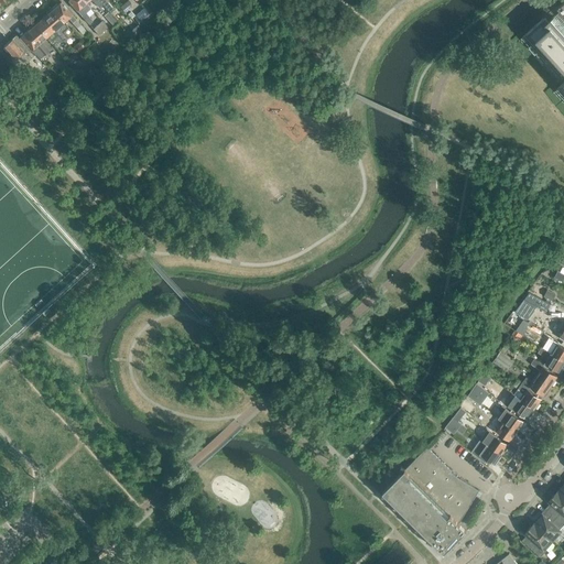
[(80,7),(86,2),(83,0),(67,0),(88,23),(93,20),(80,7)]
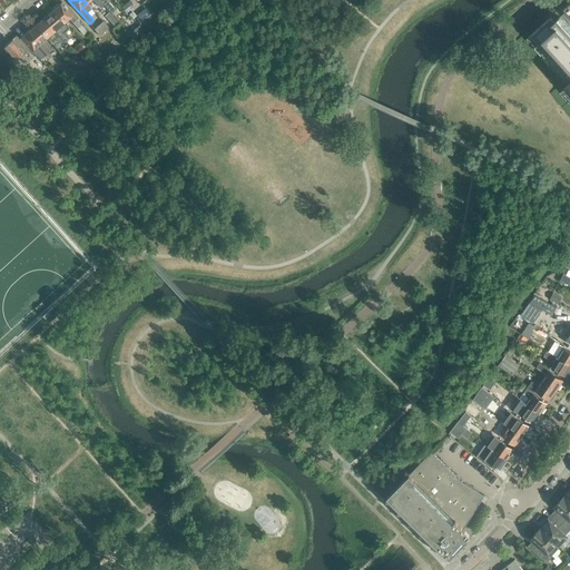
[(99,0),(104,5),(111,13),(115,10),(106,0),(99,0)]
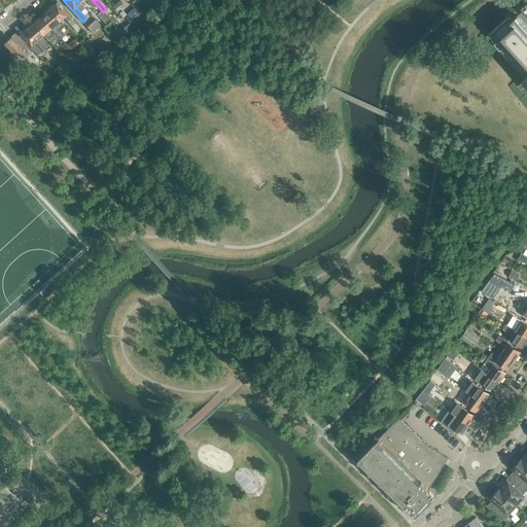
[(526,1),(521,7),(523,10),(512,21),(507,16),(489,34),(487,36),(488,37),(488,36),(494,42),(494,43),(494,44),(497,42),(503,48),(501,50),(502,51),(508,59),(507,59),(508,60),(512,58),(518,65),(516,67),(517,67),(523,74),(522,75),(523,75),(526,72),(526,76),(518,84),(519,85),(522,83),(526,89),(526,91),(526,92),(526,93),(526,92),(526,1)]
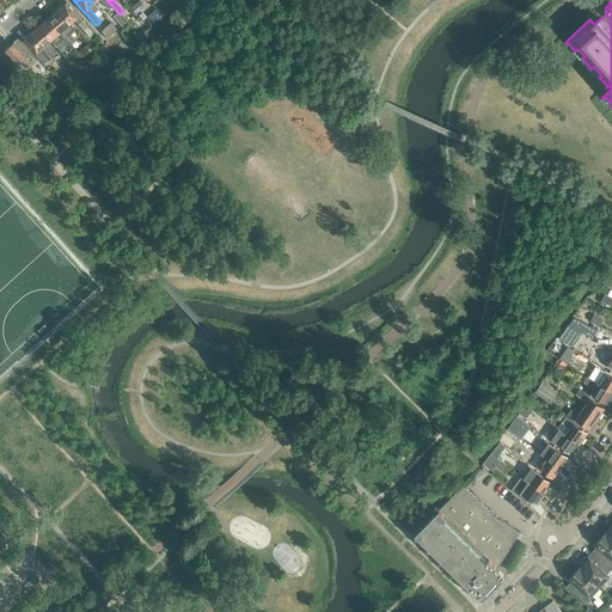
[(61,4),(55,10),(68,24),(74,19),(90,37),(93,34),(86,26),(66,2),(62,5),(61,4)]
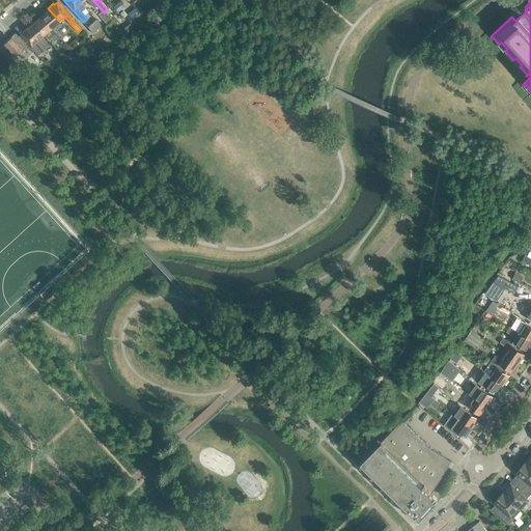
[(134,7),(124,16),(133,25),(142,17),(134,7)]
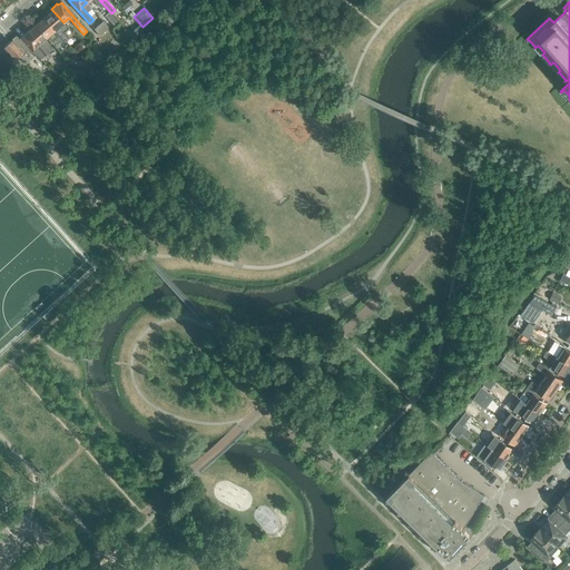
[(47,15),(43,17),(62,39),(67,36),(62,31),(68,27),(64,22),(51,9),(47,13),(47,15)]
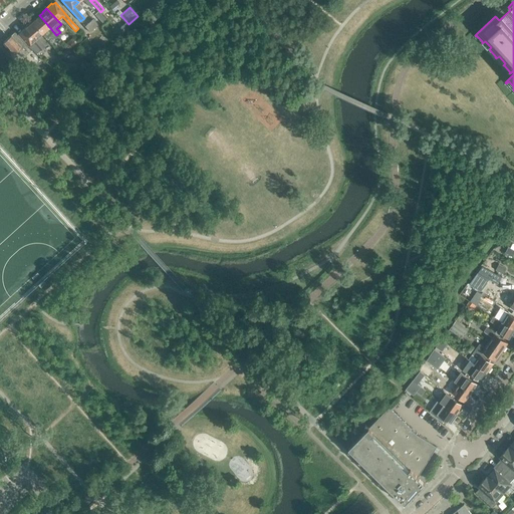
[(31,21),(41,34),(46,30),(53,38),(56,35),(39,15),(36,18),(35,17),(31,21)]
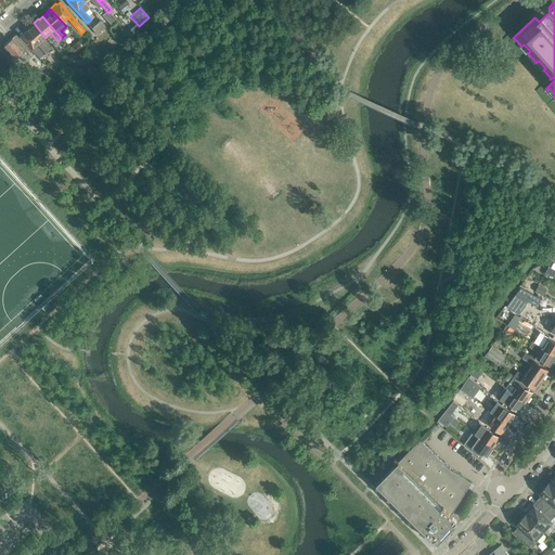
[(100,21),(91,28),(97,35),(105,27),(100,21)]
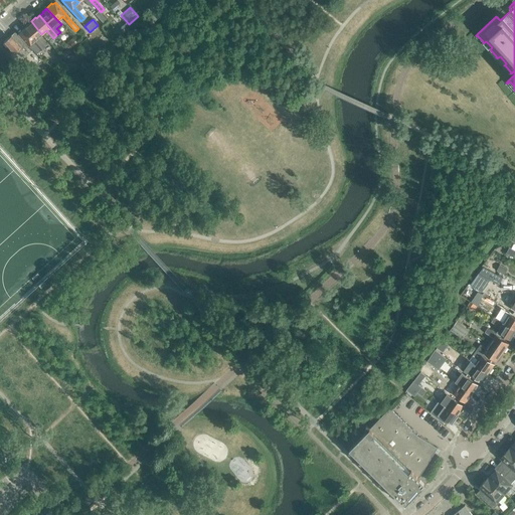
[(37,37),(41,34),(31,21),(26,25),(27,26),(17,35),(26,44),(28,43),(33,48),(32,49),(36,53),(44,46),(37,37)]
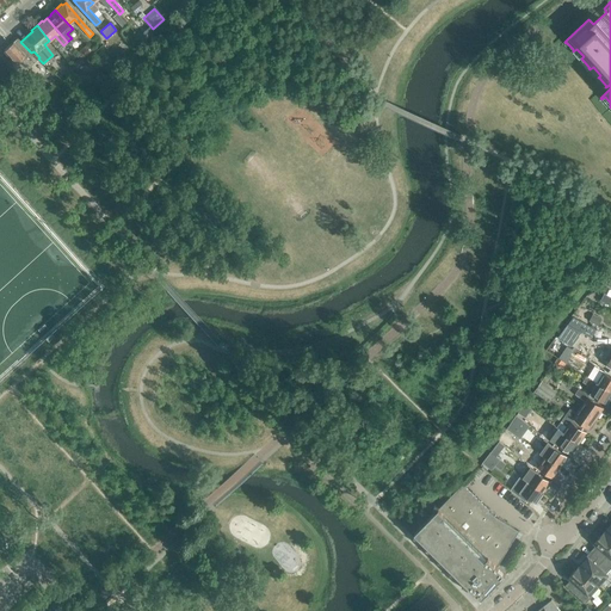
[(150,29),(131,48),(134,50),(154,32),(150,29)]
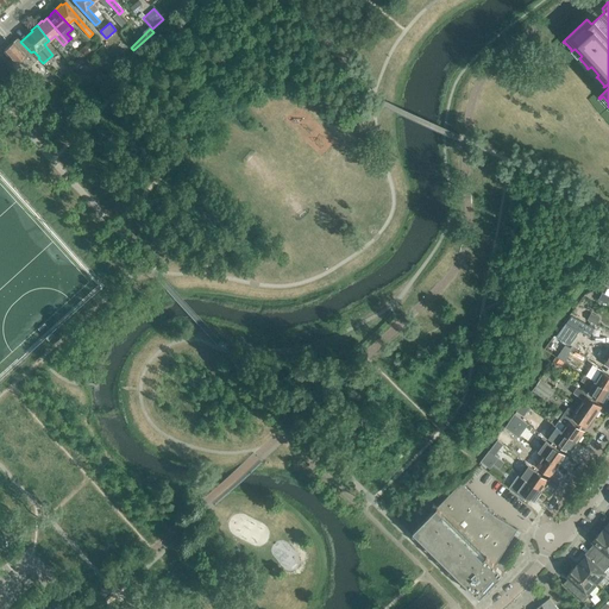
[(20,60),(23,61),(31,52),(20,42),(17,38),(13,42),(12,42),(4,51),(16,64),(20,60)]
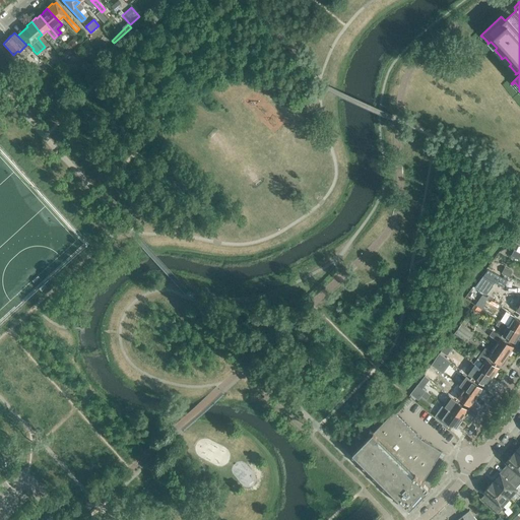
[(73,39),(65,45),(69,50),(77,43),(73,39)]
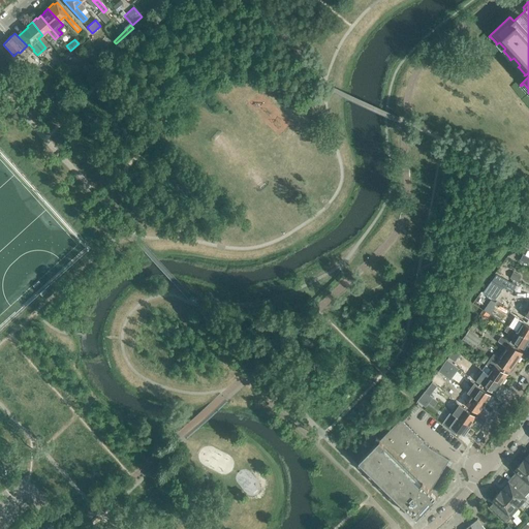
[(69,50),(61,56),(65,60),(72,54),(69,50)]
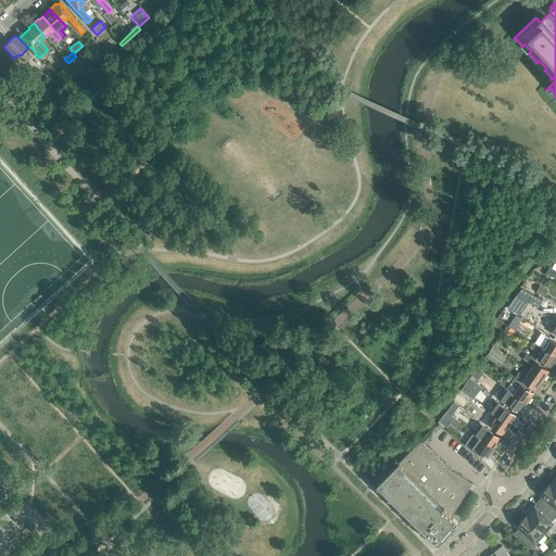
[(92,77),(98,72),(91,65),(86,71),(92,77)]
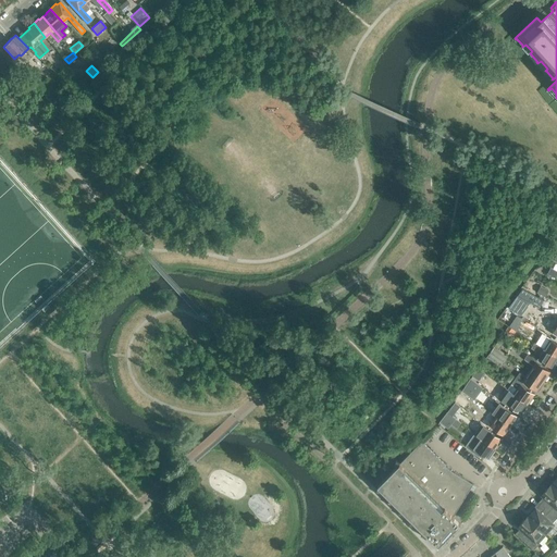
[(555,279),(556,275),(556,271),(551,268),(547,274),(555,279)]
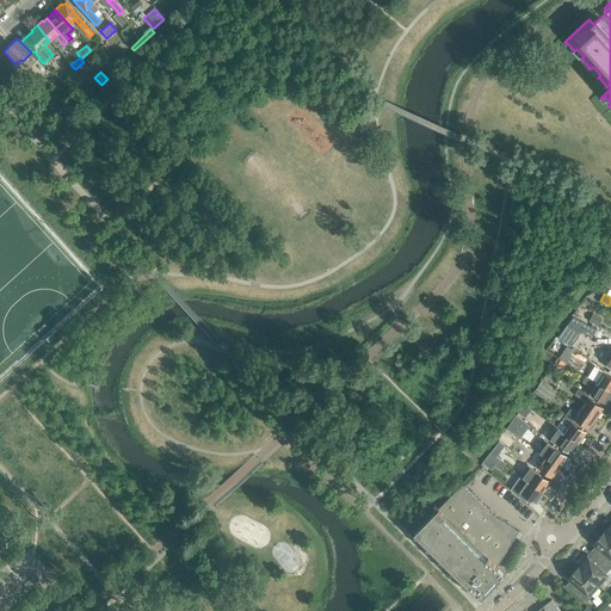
[(592,316),(588,322),(597,326),(600,320),(592,316)]
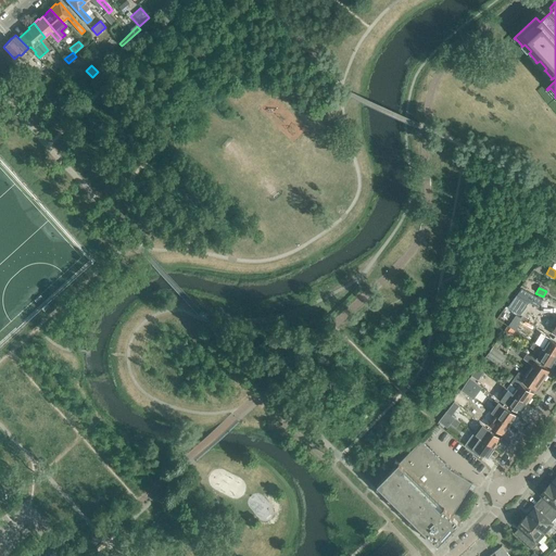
[(536,328),(548,336),(555,323),(555,317),(546,312),(536,328)]
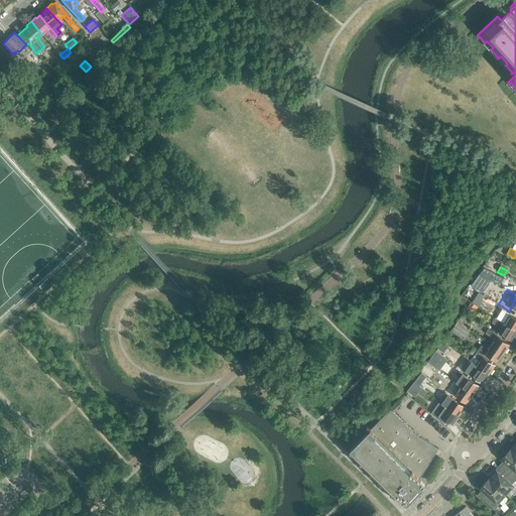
[(485,297),(480,293),(473,302),(479,306),(485,297)]
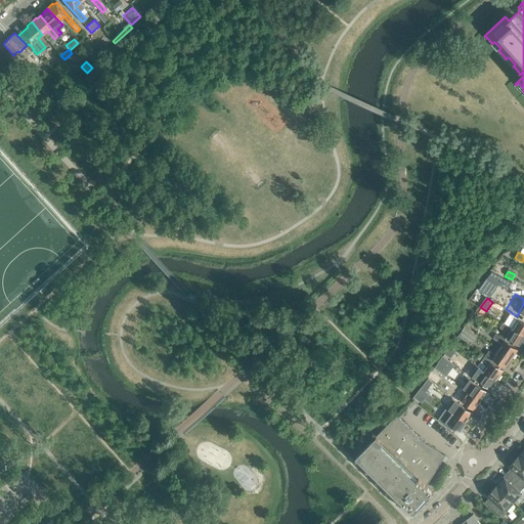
[(480,307),(476,312),(483,317),(486,312),(480,307)]
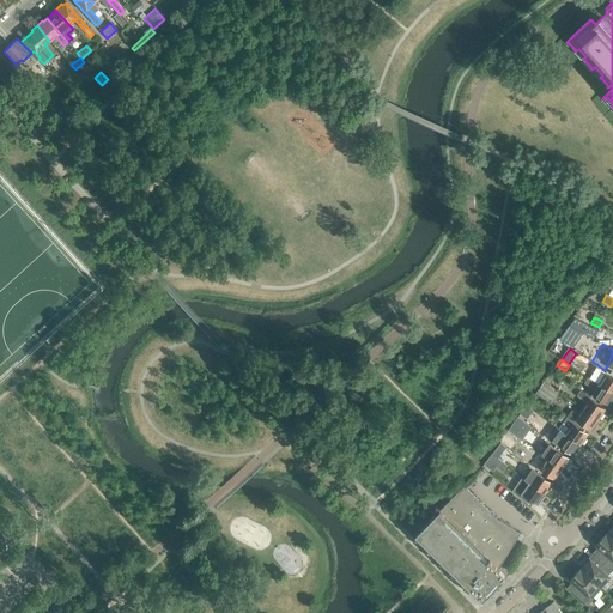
[(612,377),(606,374),(599,384),(612,393),(612,377)]
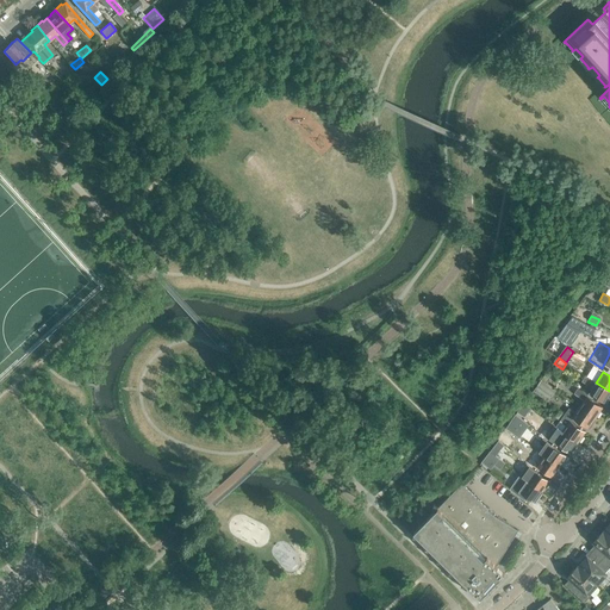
[(608,399),(609,399),(609,397),(609,391),(596,383),(586,377),(583,381),(587,385),(584,390),(605,403),(608,399)]
